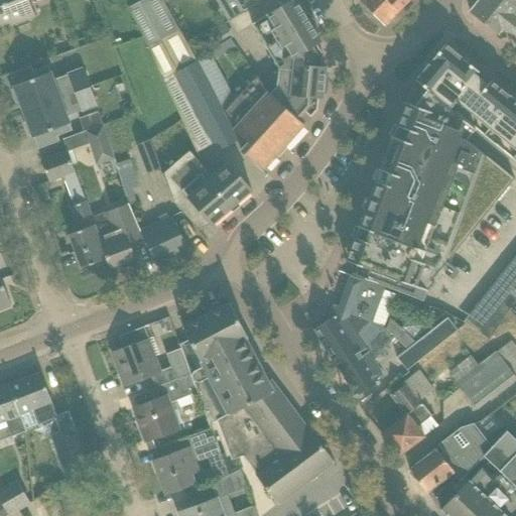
[(0,0),(0,24),(9,21),(10,24),(33,16),(27,0),(0,0)]
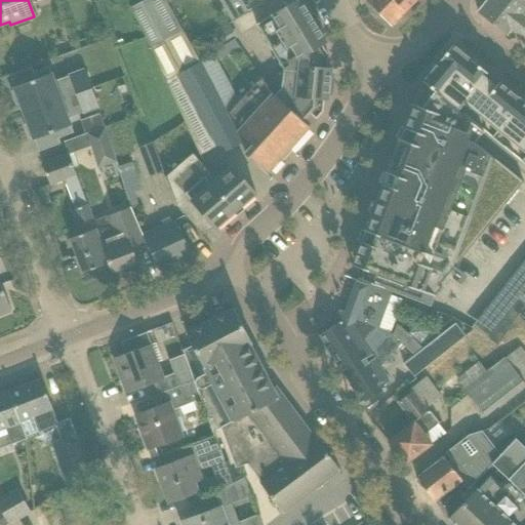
[(241,138),(199,63),(200,62),(183,30),(165,0),(144,0),(130,8),(166,80),(200,156),(216,149),(219,155),(241,143),(240,139),(241,138)]
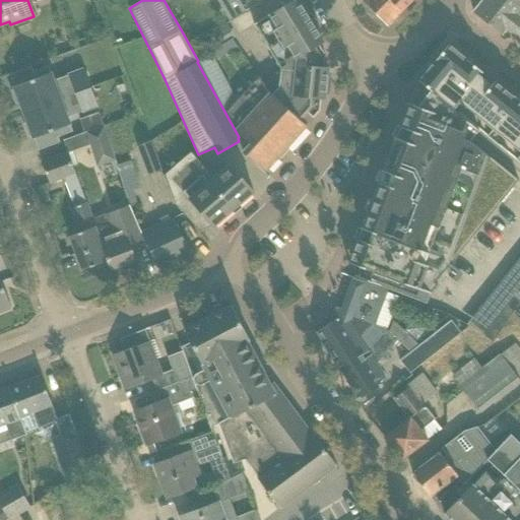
[(237,0),(245,13),(263,3),(261,0),(237,0)]
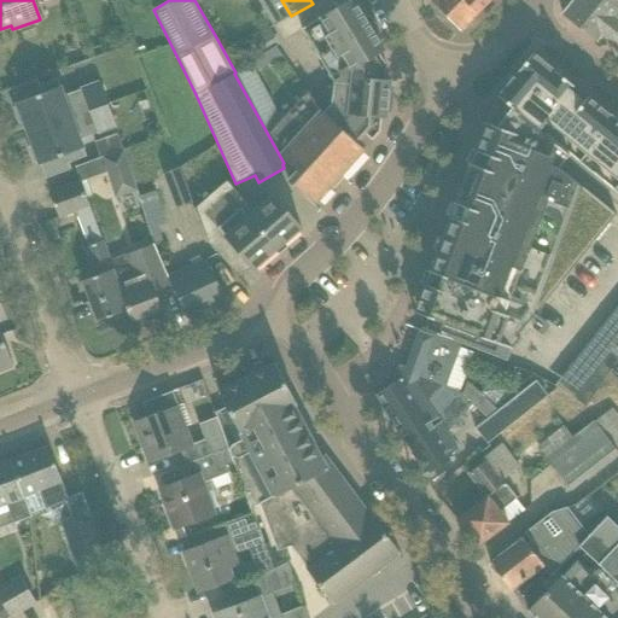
[(384,51),(361,12),(354,0),(349,0),(348,1),(302,29),(314,50),(333,83),(330,105),(322,112),(355,143),(363,133),(372,140),(379,132),(380,118),(386,118),(390,81),(385,80),(386,65),(379,54),(384,51)]
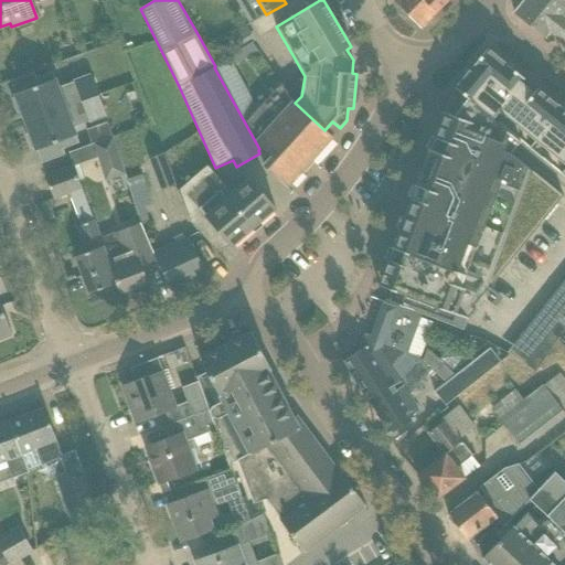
[(396,0),(394,2),(420,29),(435,13),(420,0),(396,0)]
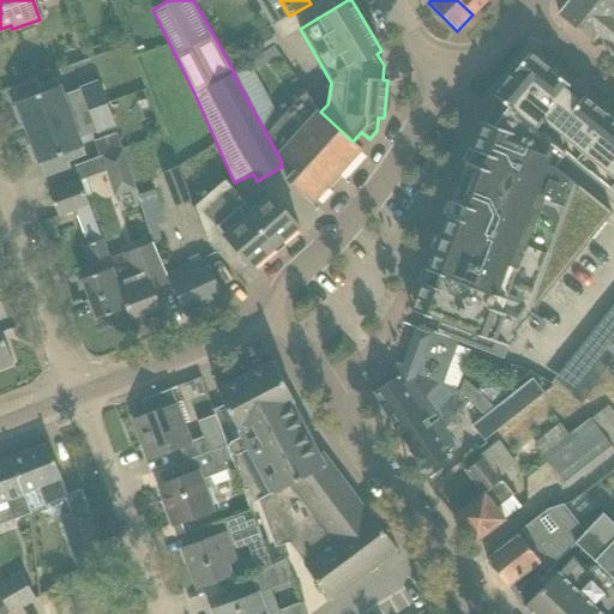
[(457,0),(473,14),(487,0),(457,0)]
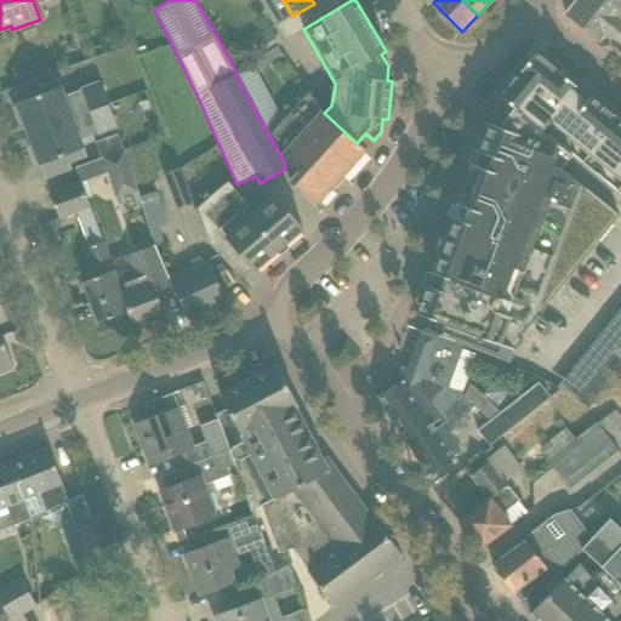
[(600,41),(604,36),(620,12),(620,0),(576,0),(565,13),(600,41)]
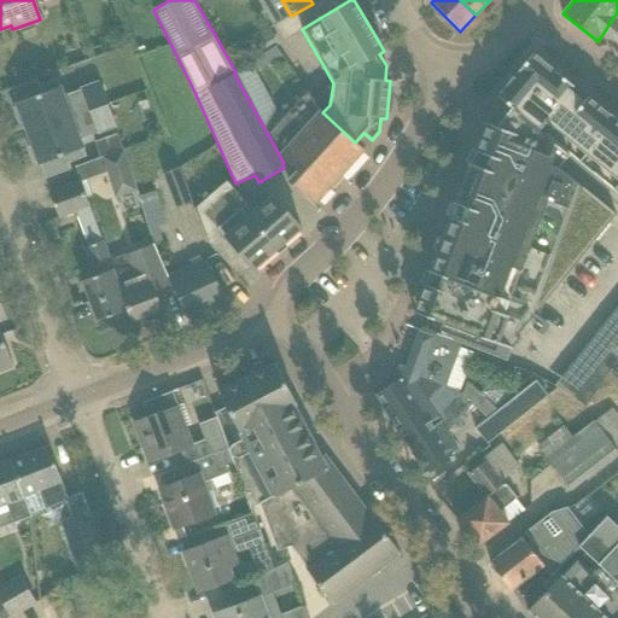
[(617,12),(601,36),(617,50),(617,12)]
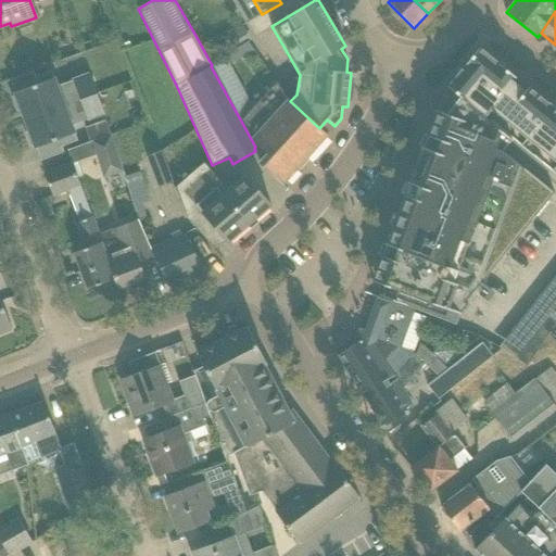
[(240,25),(227,34),(236,49),(248,41),(250,40),(240,25)]
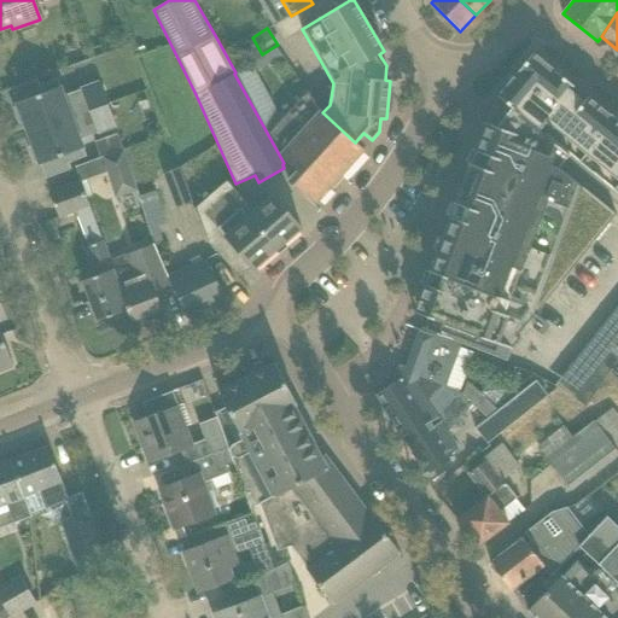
[(251,62),(257,71),(281,56),(275,46),(262,54),(251,62)]
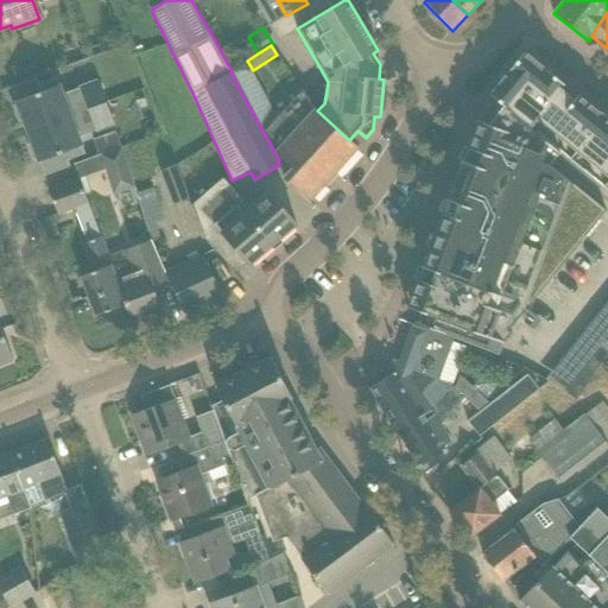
[(607,118),(577,94),(572,101),(559,92),(565,84),(524,51),(489,95),(505,108),(519,119),(531,128),(531,127),(607,188),(607,118)]
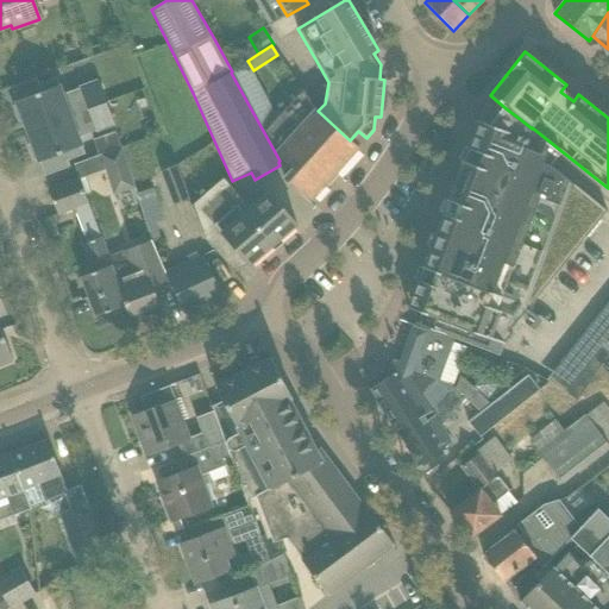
[(231,73),(280,161),(281,159),(292,170),(284,179),(292,186),(309,201),(327,182),(330,184),(337,175),(334,173),(358,148),(350,140),(318,111),(307,101),(302,93),(276,120),(248,64),(232,73),(232,71),(231,73)]
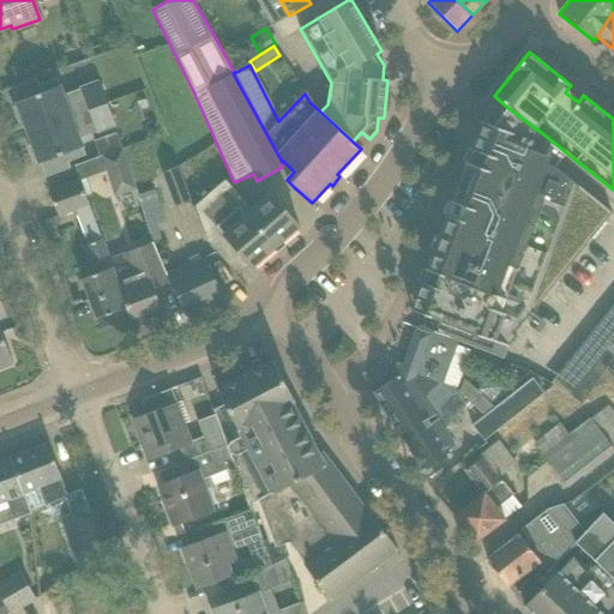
[(107,103),(98,83),(101,83),(100,82),(80,89),(83,95),(65,102),(56,78),(37,85),(40,94),(16,103),(18,107),(14,108),(19,121),(23,120),(24,125),(25,125),(29,132),(26,132),(28,133),(107,103)]
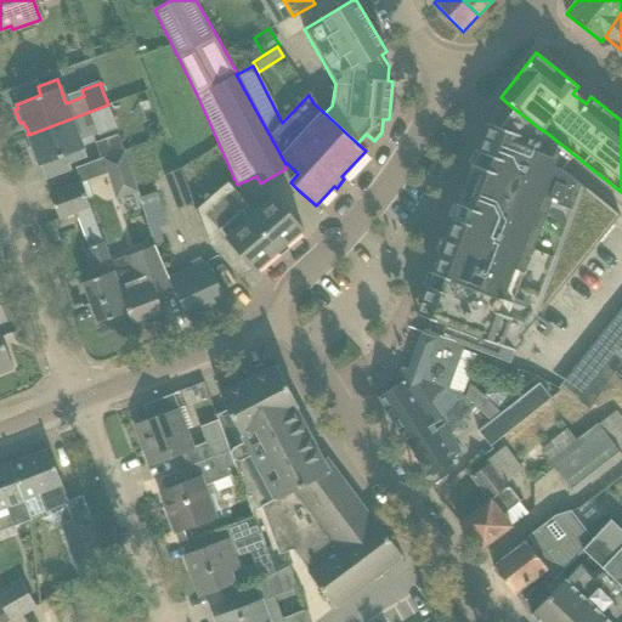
[(116,126),(108,105),(28,135),(28,136),(29,135),(32,142),(30,143),(33,148),(29,150),(34,163),(38,162),(39,165),(63,157),(67,165),(86,158),(78,134),(95,128),(97,134),(116,126)]
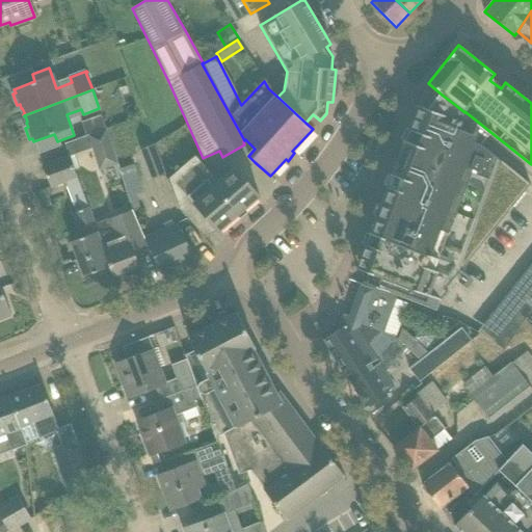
[(445,289),(530,184),(485,149),(489,144),(495,137),(474,121),(473,120),(464,112),(462,111),(454,104),(442,95),(434,105),(430,110),(418,105),(355,269),(367,273),(363,284),(435,311),(440,300),(447,291),(445,289)]
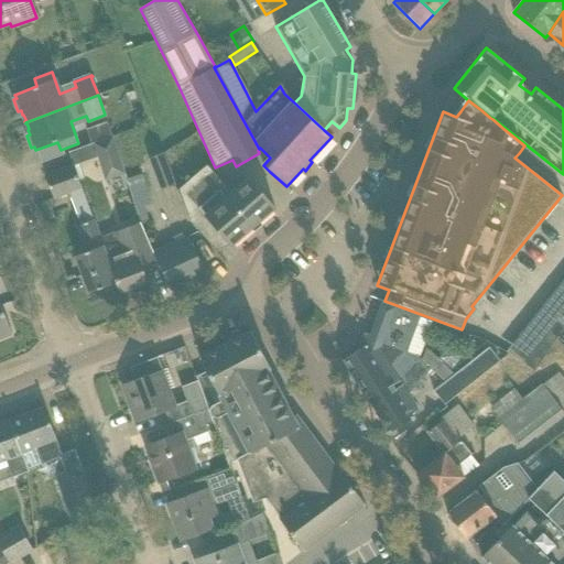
[(126,174),(114,136),(112,137),(71,152),(68,152),(74,165),(98,156),(105,181),(126,174)]
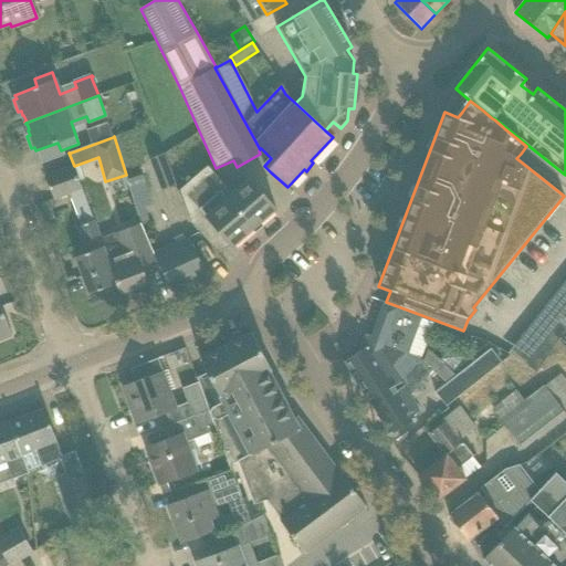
[(149,159),(161,191),(176,186),(164,154),(149,159)]
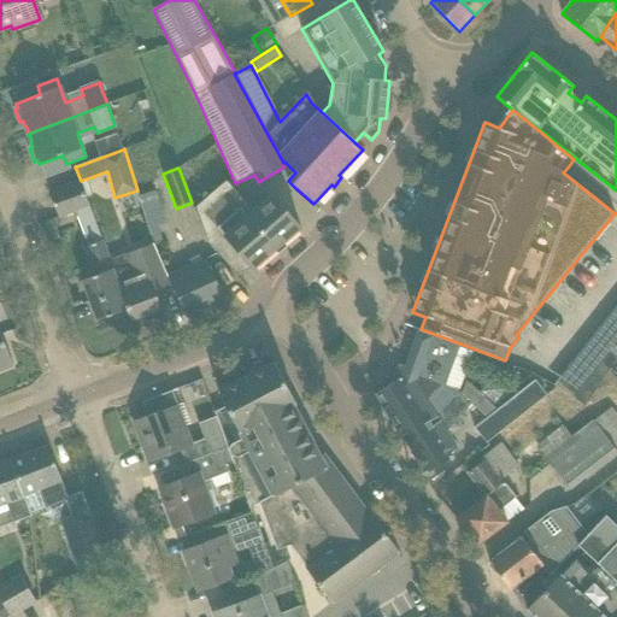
[(194,207),(206,241),(235,275),(236,274),(234,271),(246,260),(253,269),(300,228),(271,194),(253,211),(227,180),(194,207)]
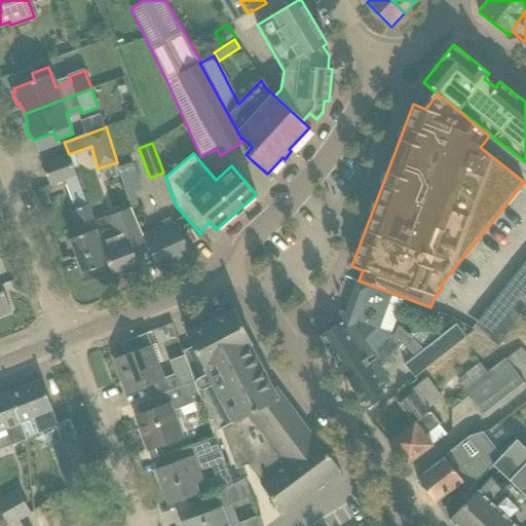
[(42,164),(49,185),(76,176),(68,154),(42,164)]
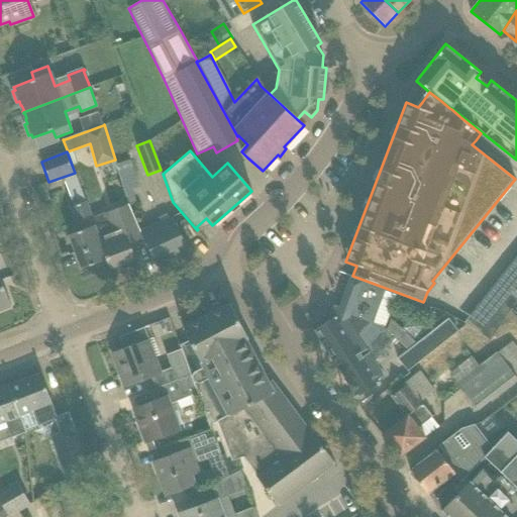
[(137,186),(129,161),(115,166),(126,198),(133,196),(131,188),(137,186)]
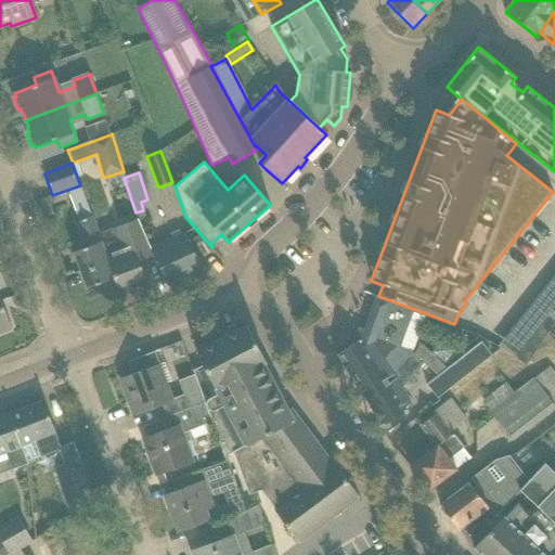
[(87,288),(114,279),(115,278),(105,253),(92,217),(76,222),(85,248),(74,253),(87,288)]
